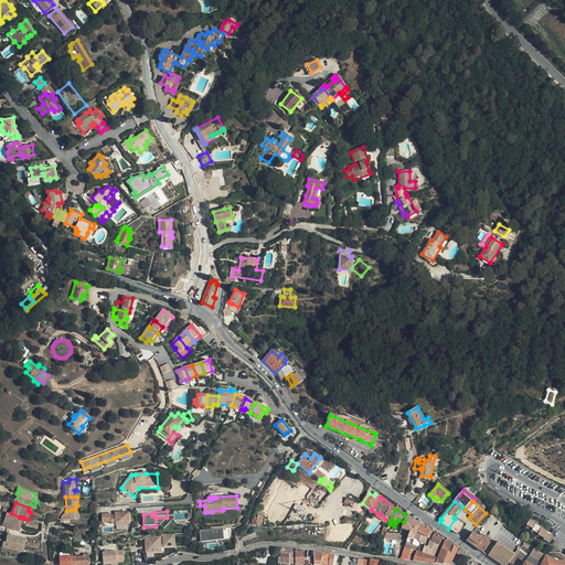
[(19,531),(21,524),(18,522),(20,519),(7,513),(2,525),(19,531)]
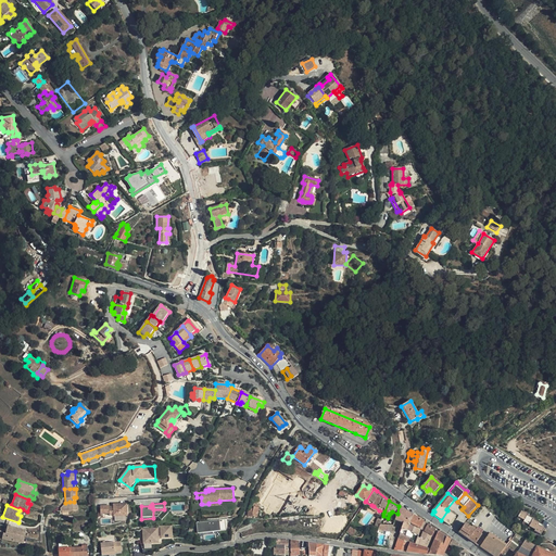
[(128,517),(127,505),(117,506),(117,508),(114,508),(113,508),(113,509),(111,509),(111,508),(110,508),(110,507),(101,507),(101,515),(110,515),(110,517),(114,517),(114,518),(128,517)]
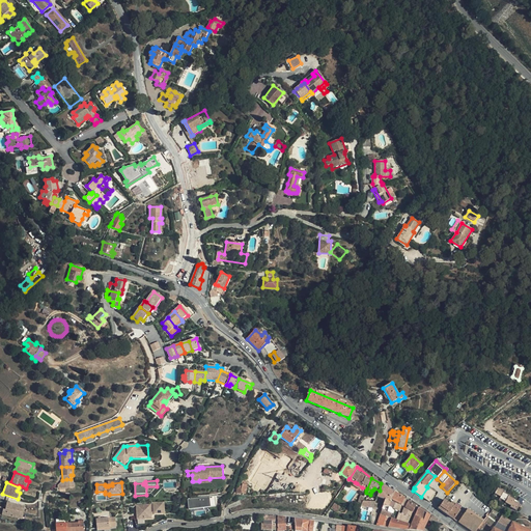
[(386,500),(381,513),(386,516),(389,508),(389,507),(395,492),(390,488),(381,483),(380,491),(378,497),(386,500)]
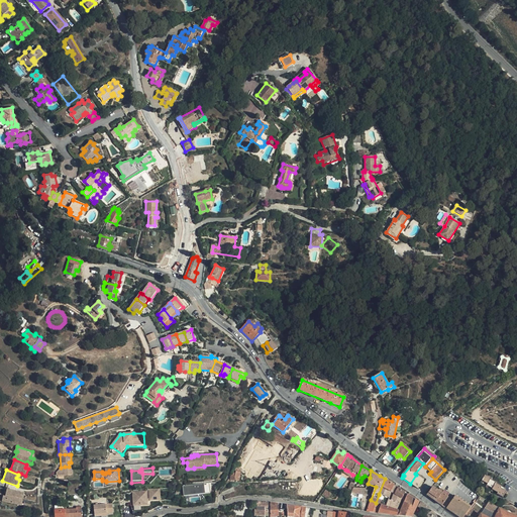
[(235,476),(232,476),(231,476),(230,480),(234,481),(235,481),(239,481),(241,473),(236,472),(235,476)]
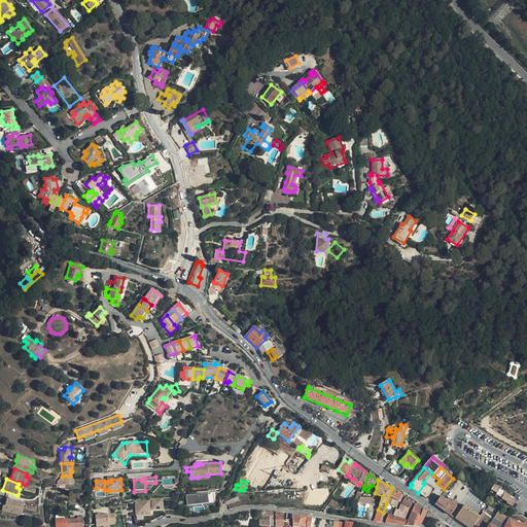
[(424,497),(426,498),(431,490),(424,484),(418,493),(424,497)]
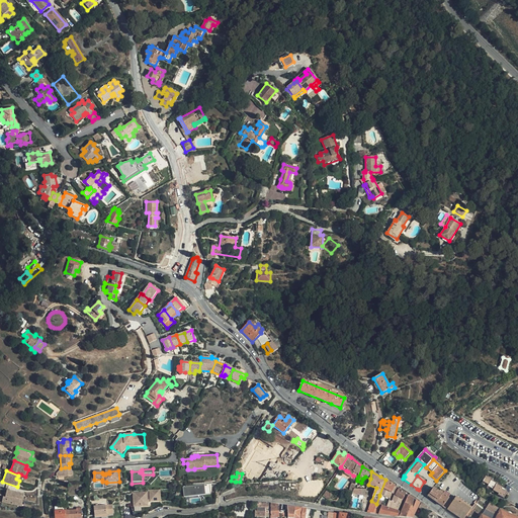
[(492,481),(486,478),(481,486),(493,492),(498,495),(498,496),(504,499),(507,493),(502,490),(502,489),(497,485),(491,482),(492,481)]
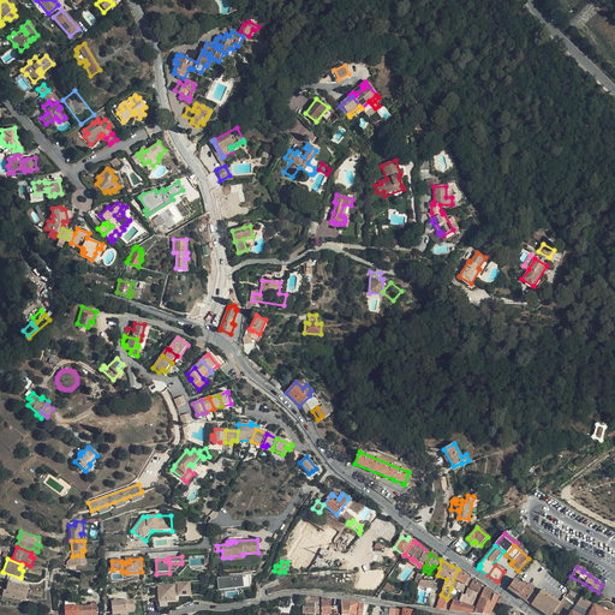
[(470,578),(458,569),(451,587),(463,592),(465,585),(470,578)]
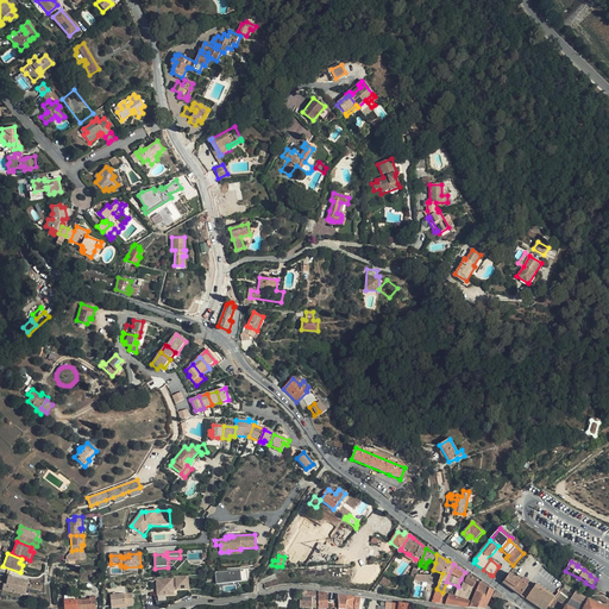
[(215,572),(217,584),(242,581),(248,579),(246,569),(240,570),(215,572)]
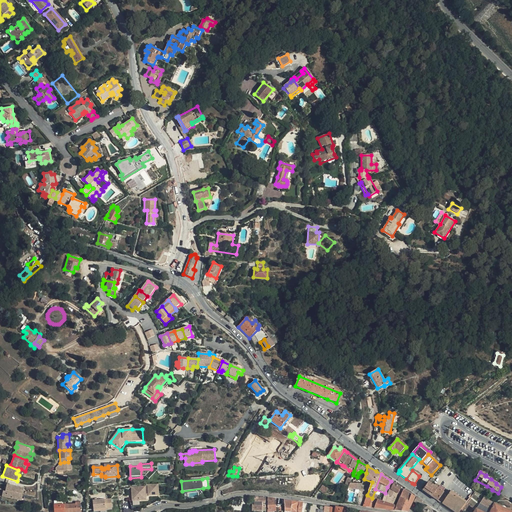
[(356,506),(363,507),(367,495),(372,482),(364,479),(363,484),(361,490),(359,490),(356,506)]
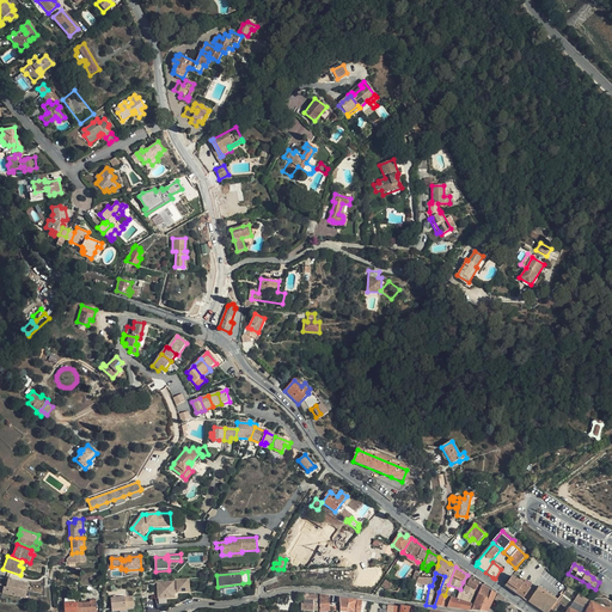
[(513,575),(505,586),(524,599),(531,587),(513,575)]
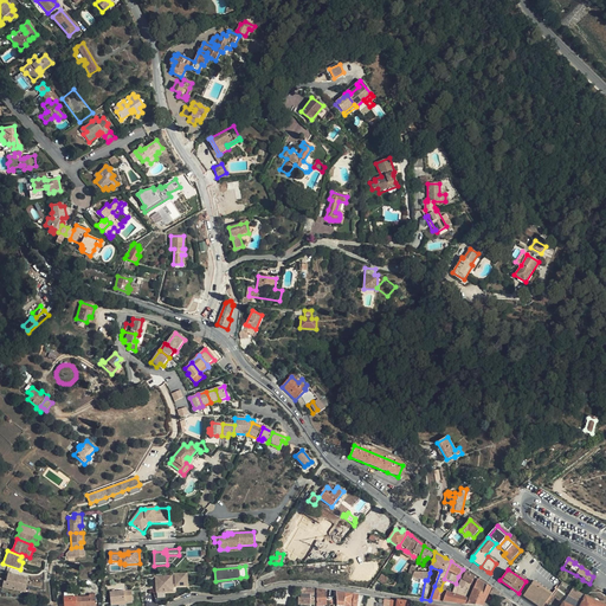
[(475,578),(466,572),(463,579),(471,585),(475,578)]
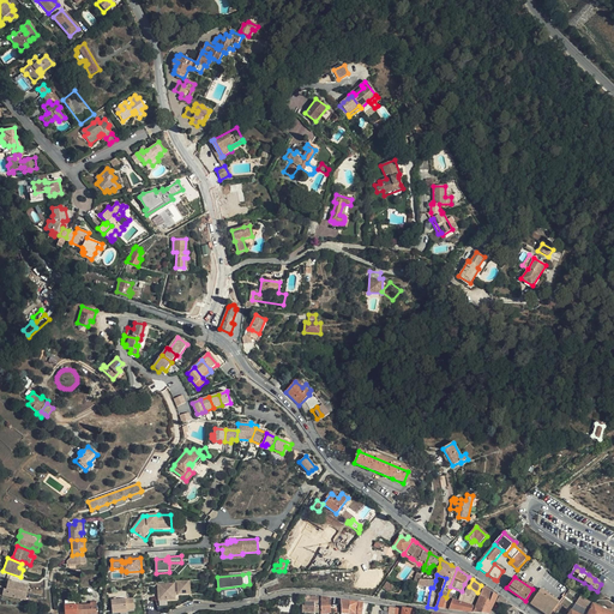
[(26,595),(29,585),(18,583),(7,581),(6,589),(4,589),(2,595),(20,599),(23,594),(26,595)]
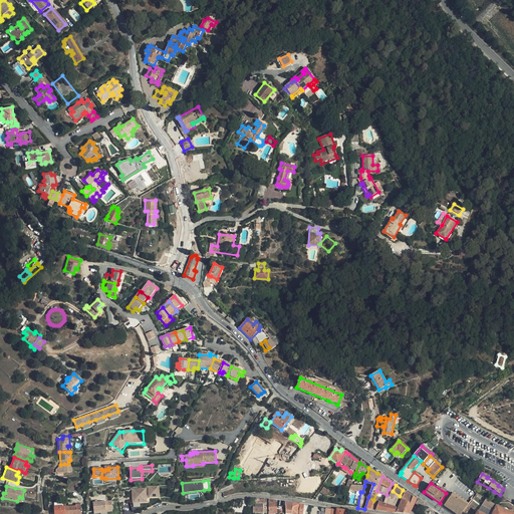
[(323,487),(320,492),(325,496),(329,491),(323,487)]
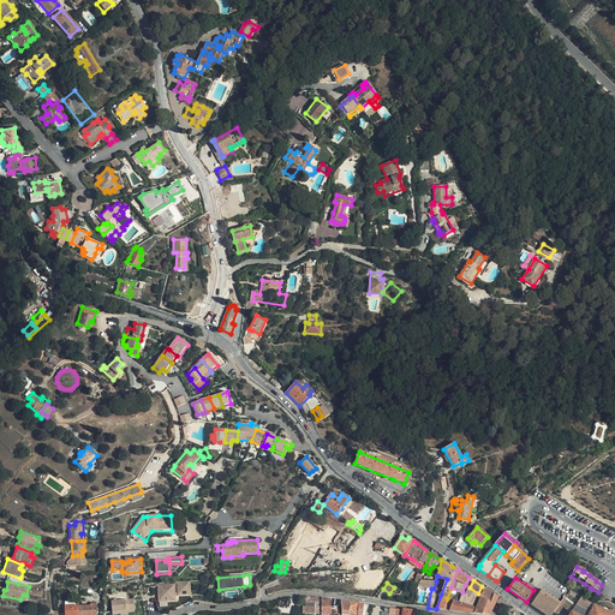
[(190,596),(190,584),(181,584),(178,584),(178,587),(159,589),(160,603),(175,603),(175,597),(175,595),(178,595),(179,596),(179,597),(190,596)]
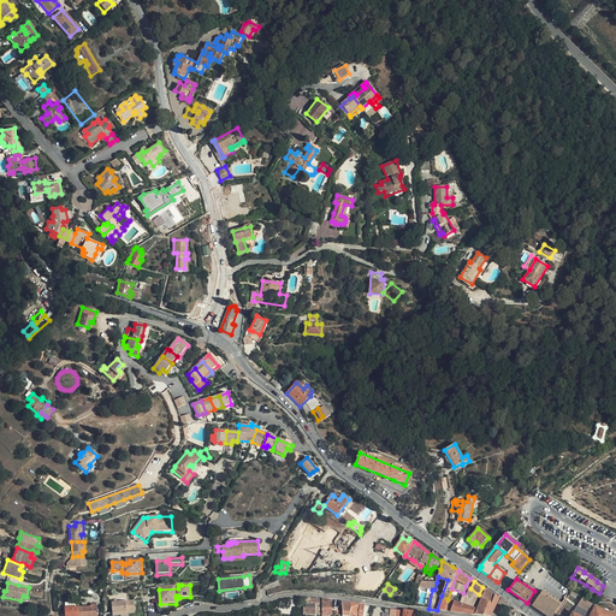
[(439,610),(450,611),(454,602),(461,604),(463,596),(463,593),(451,588),(451,590),(448,599),(442,596),(437,610),(439,610)]
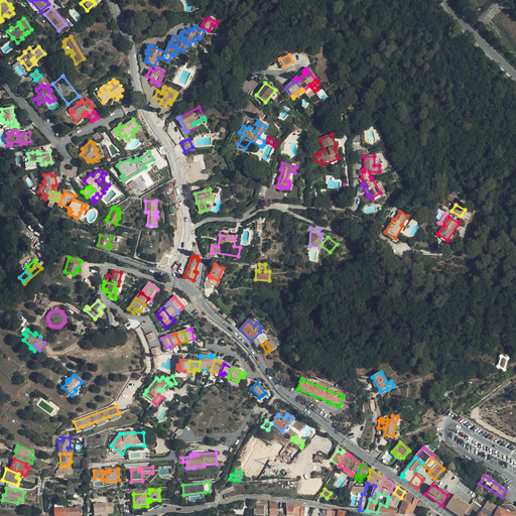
[(401,498),(394,493),(393,493),(391,500),(392,500),(390,507),(397,510),(401,500),(401,498)]
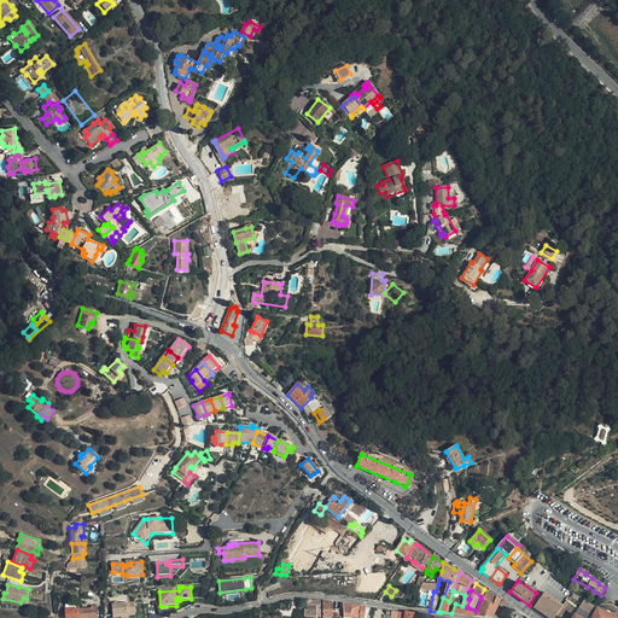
[(493,606),(496,598),(488,592),(484,601),(493,606)]
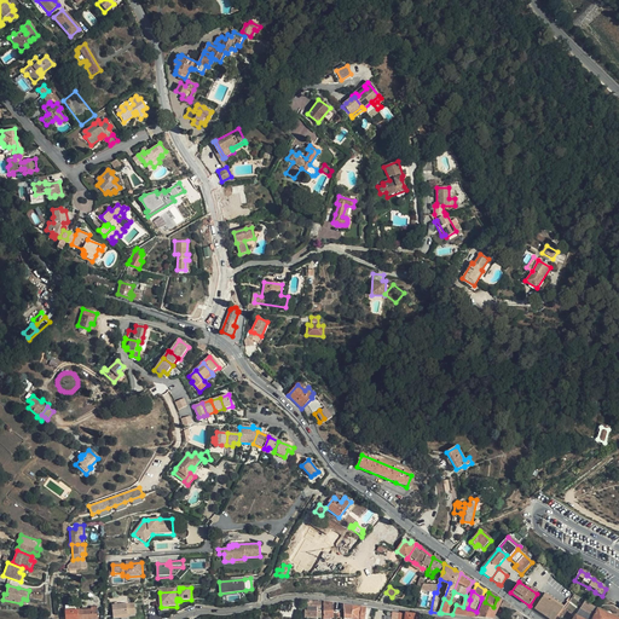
[(549,618),(555,618),(565,606),(545,594),(534,608),(549,618)]
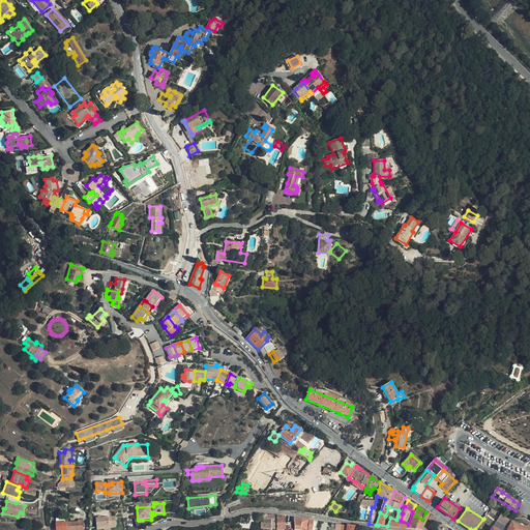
[(402,528),(409,529),(411,524),(408,524),(401,521),(403,513),(402,513),(399,512),(396,520),(390,518),(387,526),(402,528)]
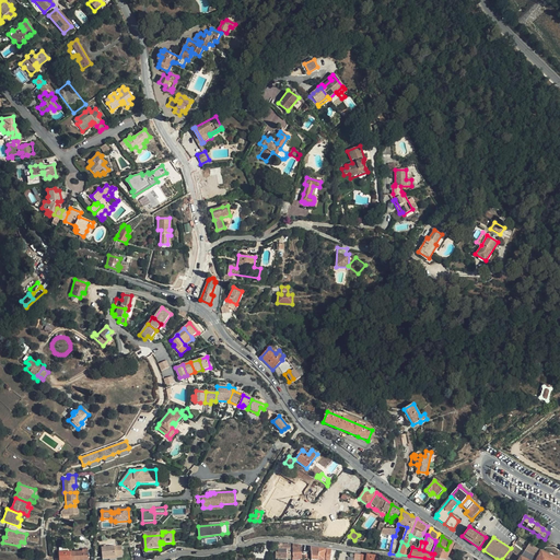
[(434,553),(432,559),(440,559),(446,559),(454,544),(450,541),(446,549),(439,545),(434,553)]
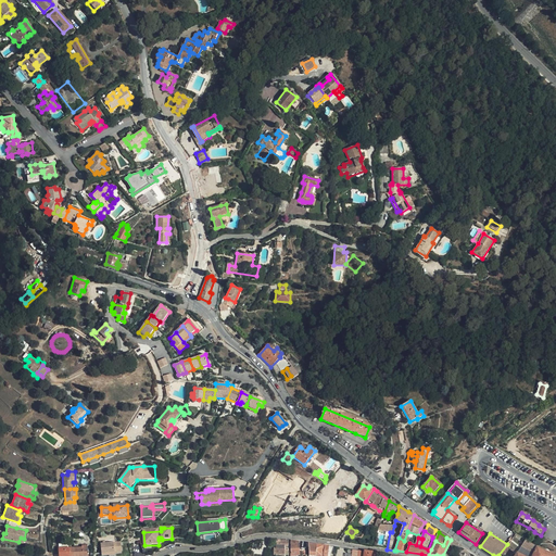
[(459,544),(453,540),(450,545),(452,546),(456,550),(457,547),(458,546),(459,544)]
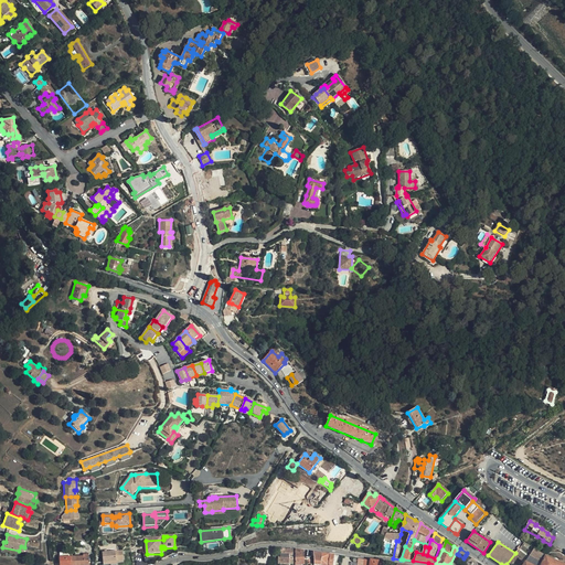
[(296,550),(295,564),(301,564),(305,564),(308,564),(311,564),(310,556),(304,557),(305,551),(296,550)]
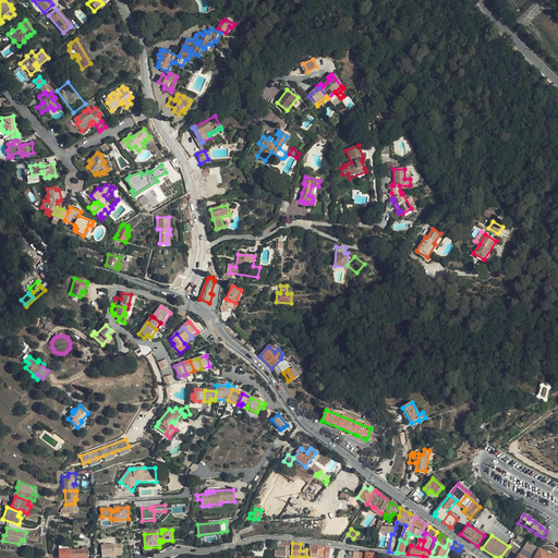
[(534,557),(538,549),(528,543),(517,557),(534,557)]
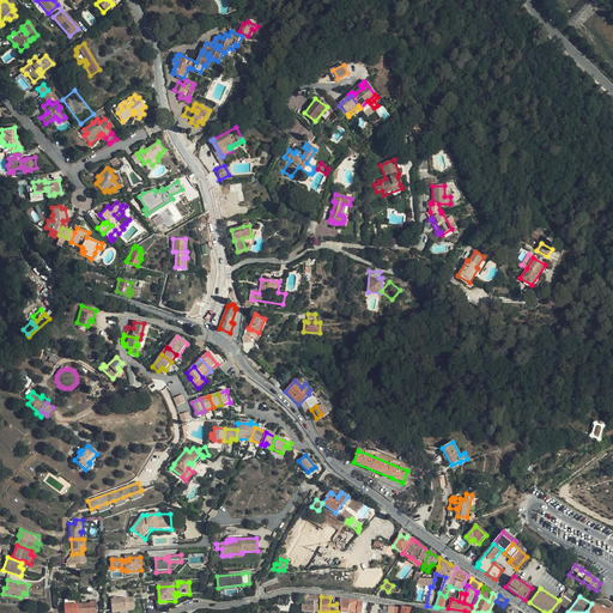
[(134,608),(133,598),(110,600),(111,612),(120,612),(120,610),(128,610),(134,608)]
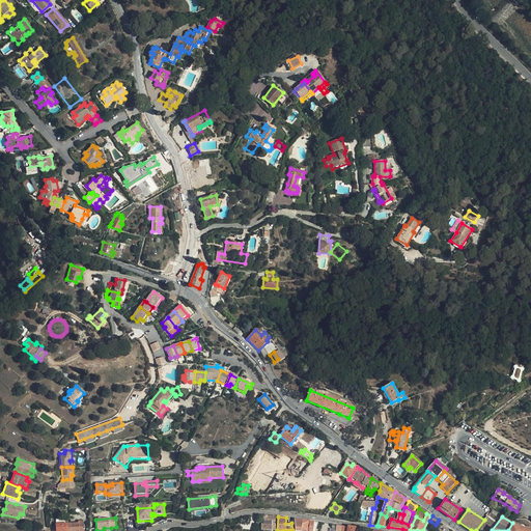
[(296,530),(297,530),(312,530),(314,522),(296,519),(295,519),(296,530)]
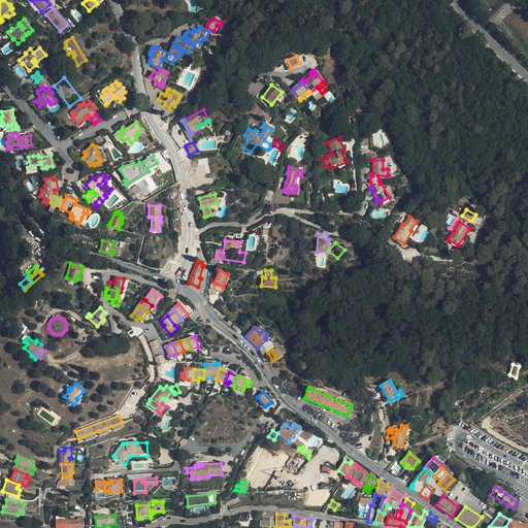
[(527,527),(527,520),(525,519),(525,518),(524,518),(522,517),(521,518),(521,519),(518,524),(509,520),(505,527),(527,527)]
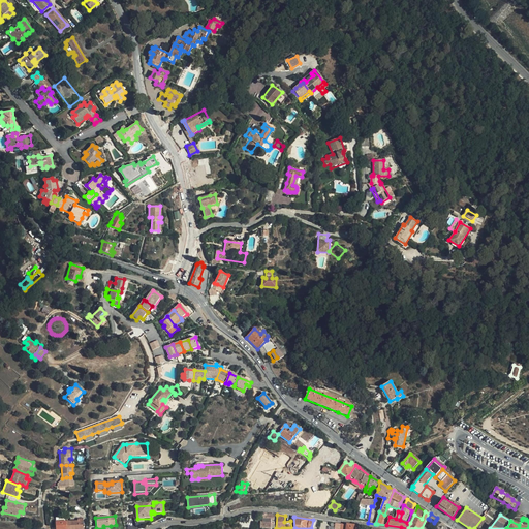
[(84,528),(83,519),(78,519),(78,521),(61,522),(61,520),(56,520),(56,528),(84,528)]
